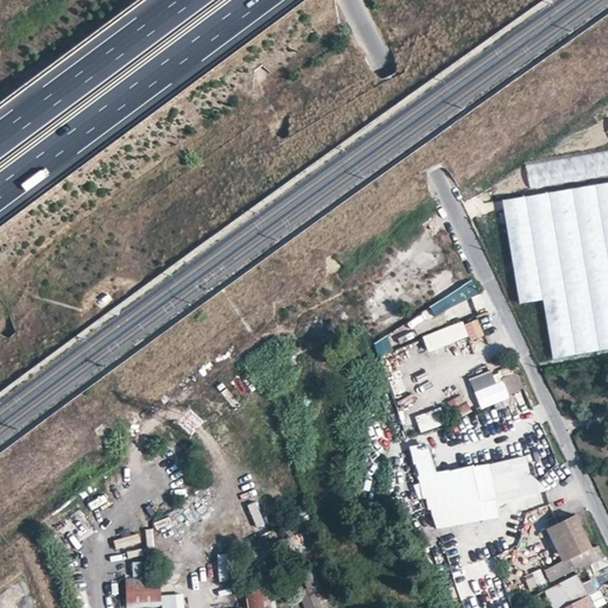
[(607,149),(563,154),(565,177),(607,171),(607,149)]
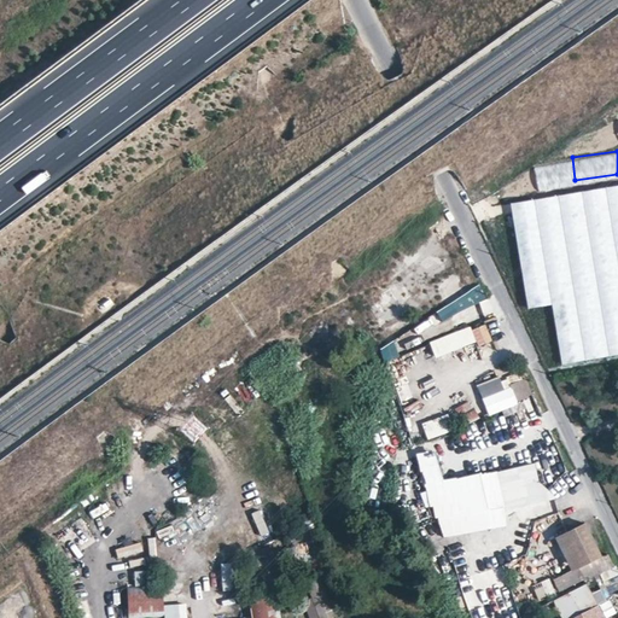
[(617,185),(513,197),(525,309),(554,307),(559,351),(617,344),(617,185)]
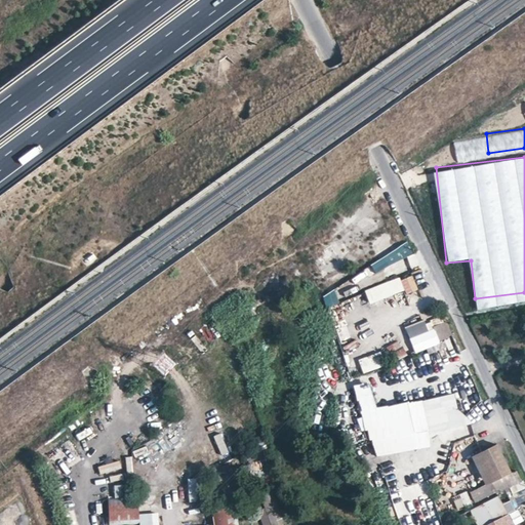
[(414,254),(407,242),(370,266),(375,273),(414,254)]
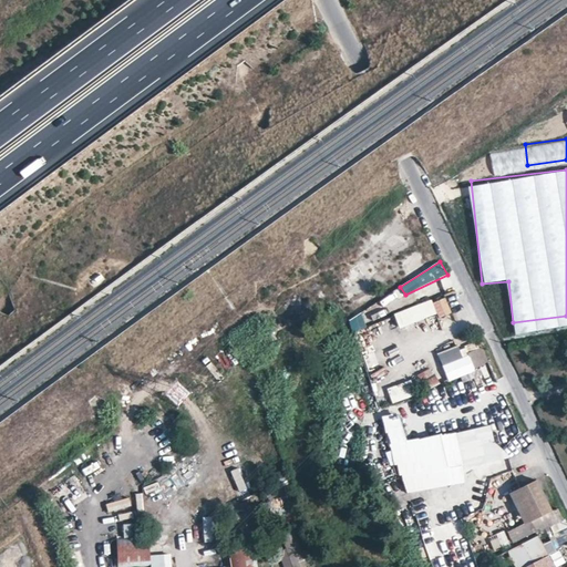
[(435,313),(430,300),(395,315),(402,328),(435,313)]
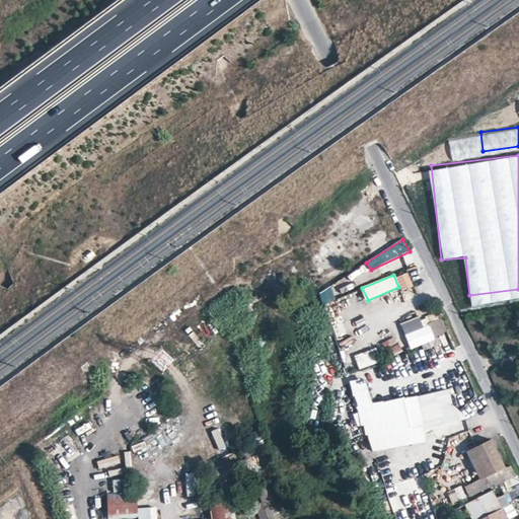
[(336,299),(330,287),(319,294),(323,305),(336,299)]
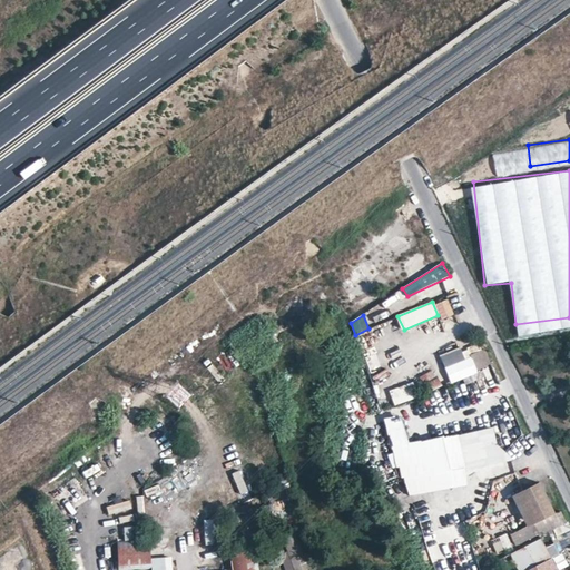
[(461,349),(442,356),(453,383),(478,373),(477,371),(489,365),(483,351),(481,352),(478,346),(467,351),(468,353),(463,355),(461,349)]
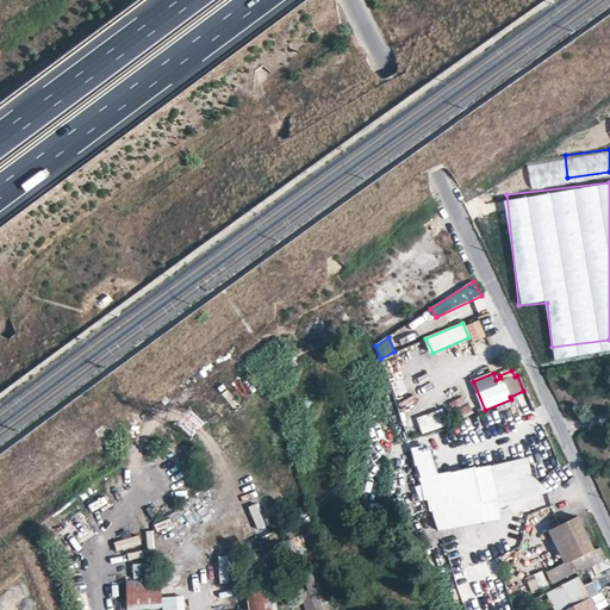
[(418,391),(397,404),(400,410),(422,397),(418,391)]
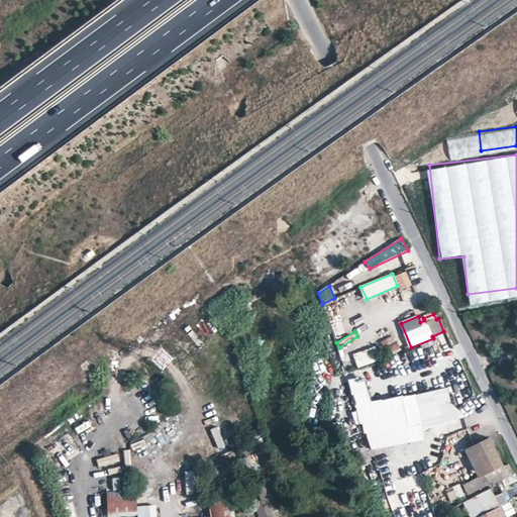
[(397,341),(384,347),(388,354),(400,349),(397,341)]
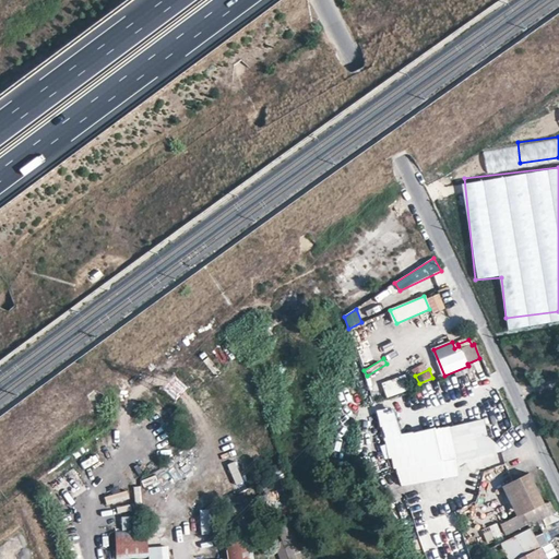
[(381,383),(387,399),(411,390),(405,375),(381,383)]
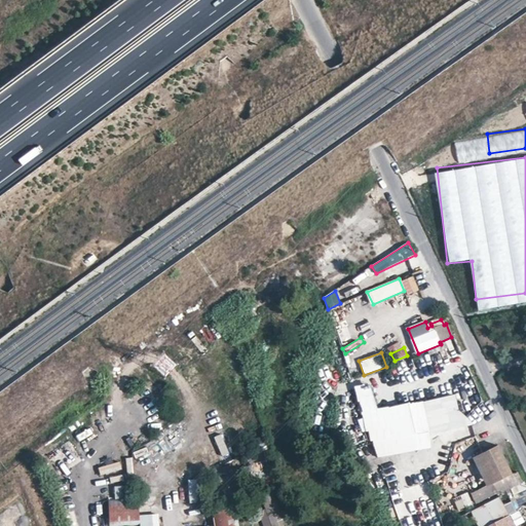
[(378,401),(354,408),(359,421),(368,419),(380,455),(419,448),(441,434),(458,414),(441,398),(383,413),(378,401)]
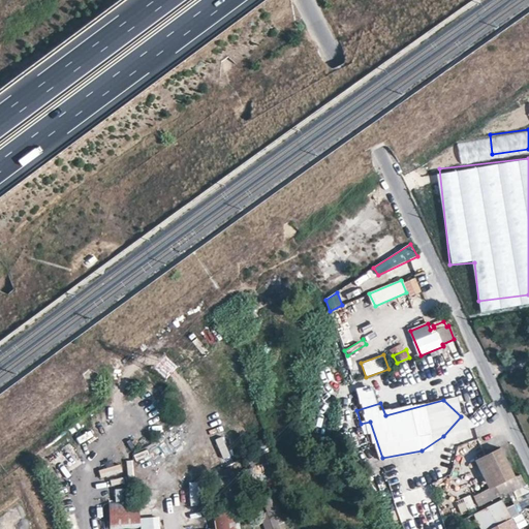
[(224,466),(218,442),(206,445),(212,469),(224,466)]
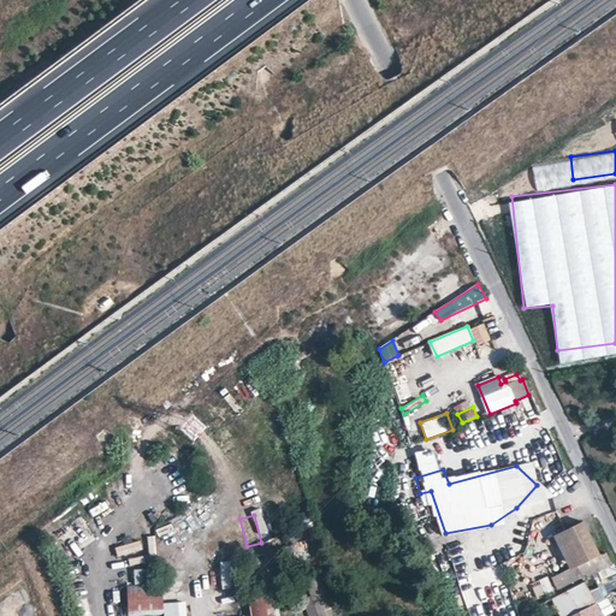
[(266,546),(277,545),(273,520),(264,521),(266,546)]
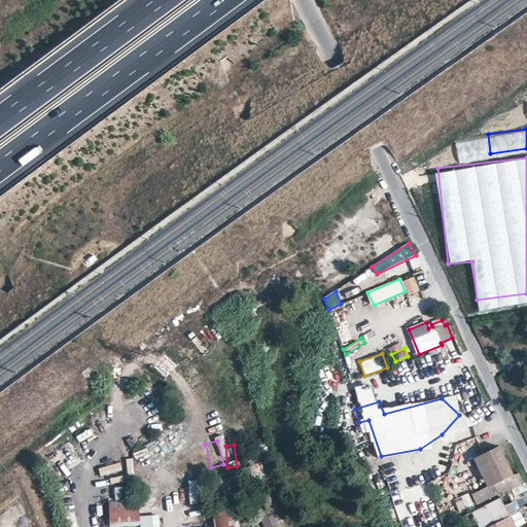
[(492,483),(513,473),(498,447),(480,456),(492,483)]
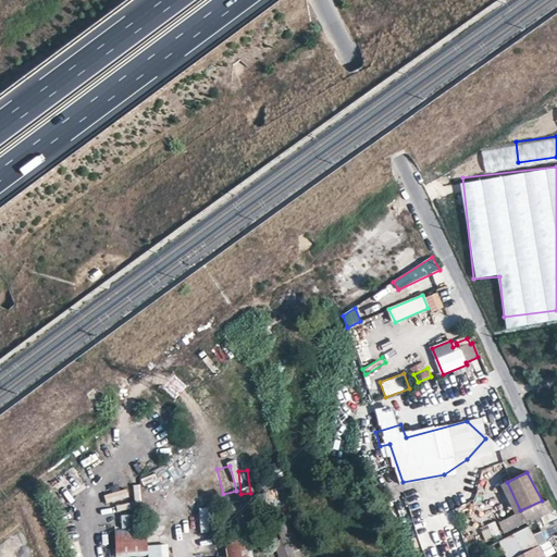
[(277,473),(257,482),(259,490),(281,480),(277,473)]
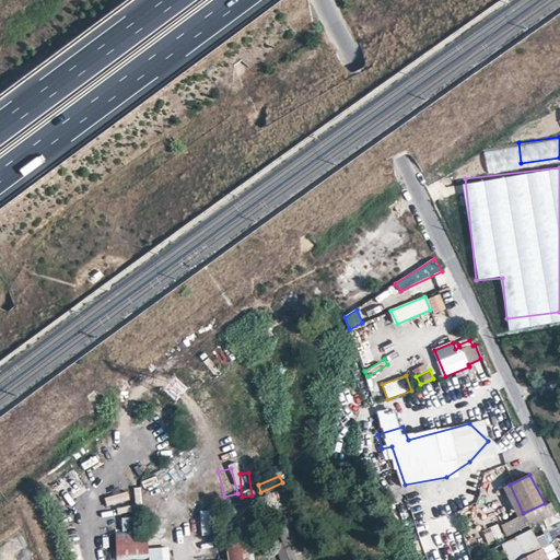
[(265,497),(243,500),(244,505),(266,503),(265,497)]
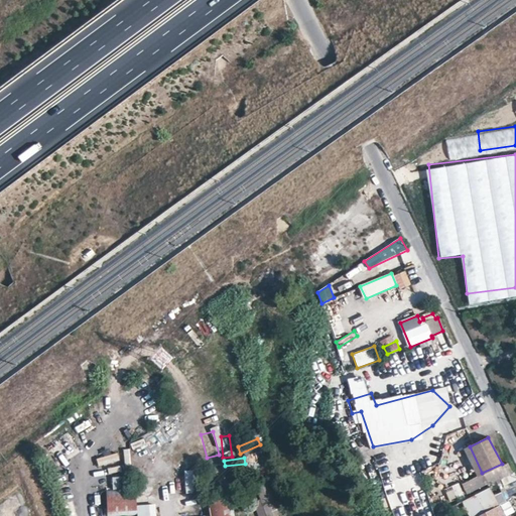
[(214,466),(204,463),(199,477),(210,481),(214,466)]
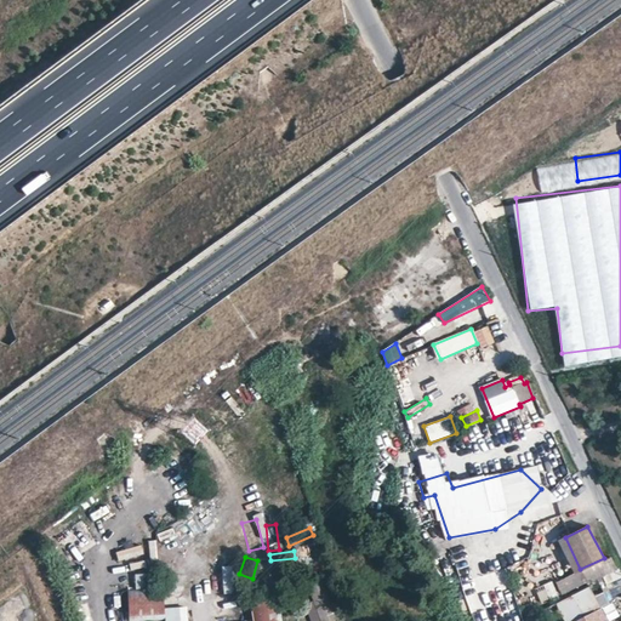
[(604,559),(604,558),(580,569),(587,584),(617,570),(610,557),(604,559)]
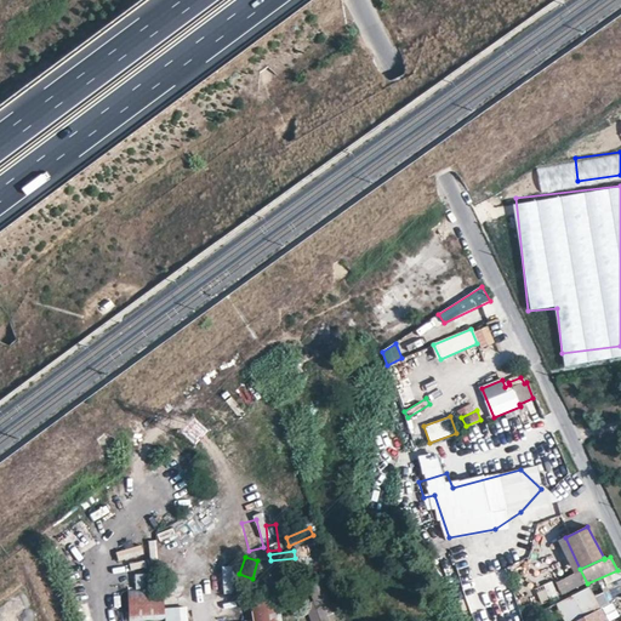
[(320,580),(308,585),(320,620),(340,620),(334,603),(329,604),(320,580)]
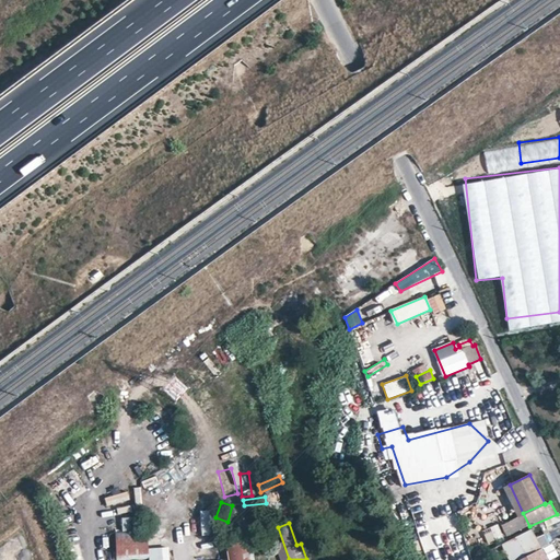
[(489,546),(504,539),(499,524),(482,531),(489,546)]
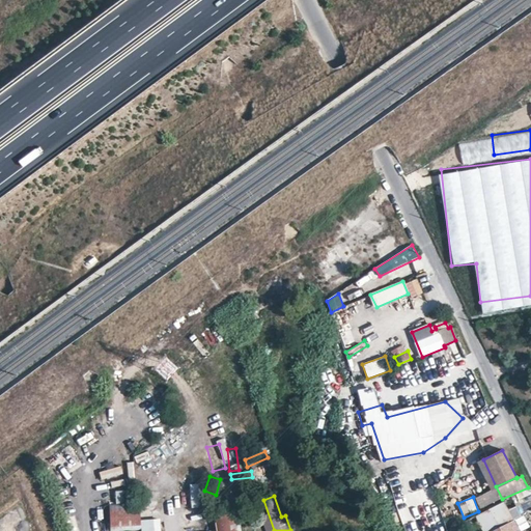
[(518,530),(503,502),(475,515),(482,530),(518,530)]
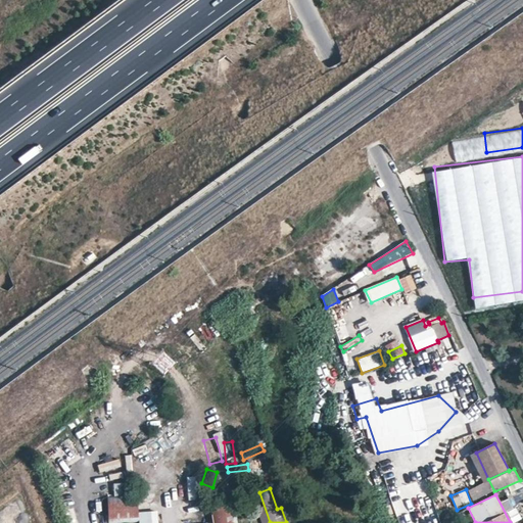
[(438,501),(440,509),(449,507),(447,498),(438,501)]
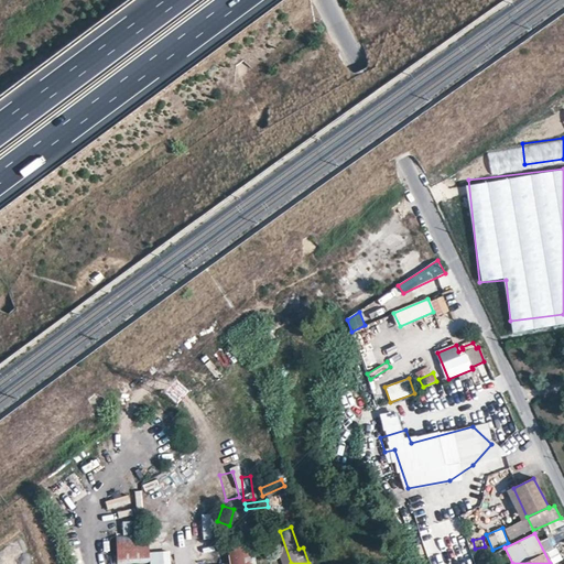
[(148,540),(116,541),(118,562),(149,560),(149,553),(148,540)]
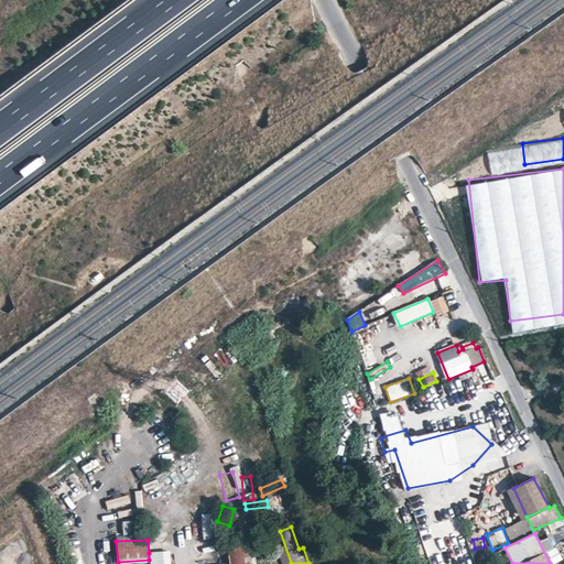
[(249,563),(246,543),(227,546),(228,563),(249,563)]
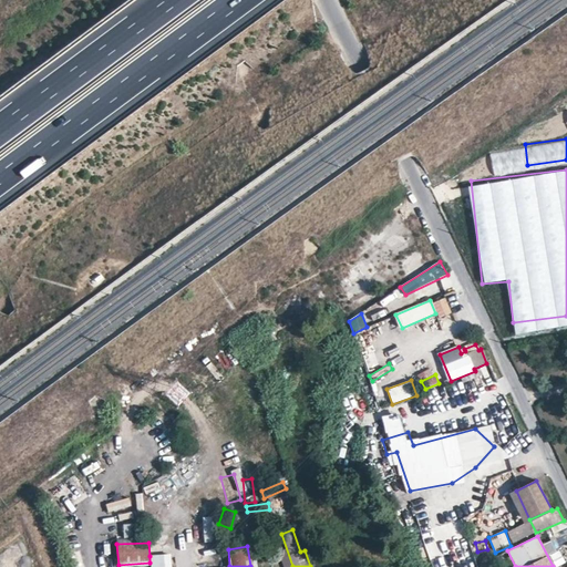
[(552,555),(555,566),(565,563),(560,552),(552,555)]
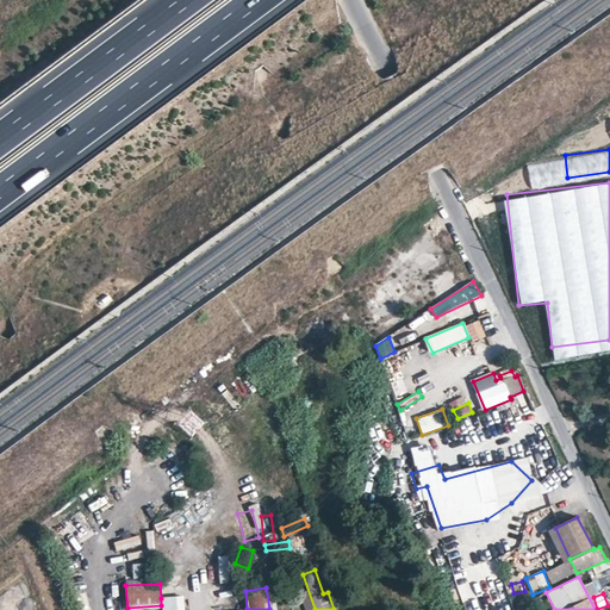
[(178,609),(178,598),(161,598),(161,605),(161,609),(178,609)]
